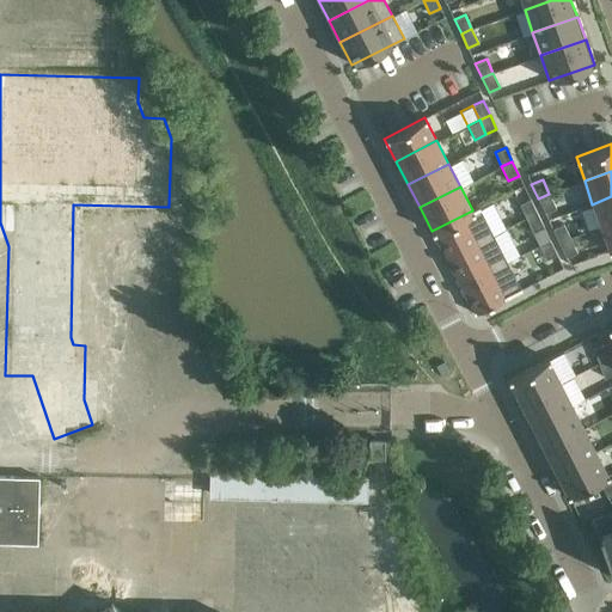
[(549,194),(538,199),(545,213),(556,207),(549,194)]
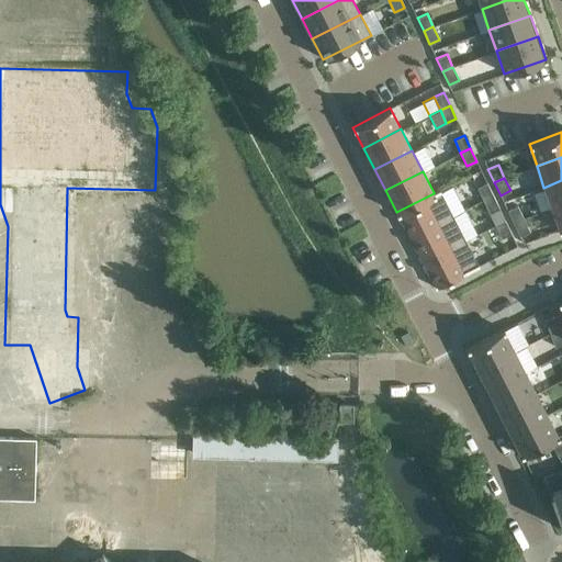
[(561,180),(543,188),(551,209),(561,204),(561,180)]
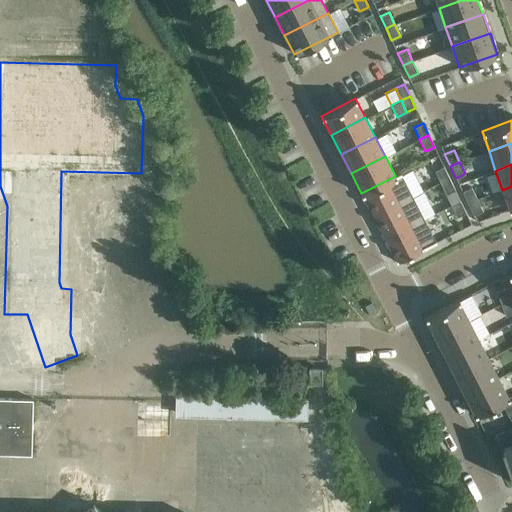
[(443,166),(434,171),(440,182),(449,178),(443,166)]
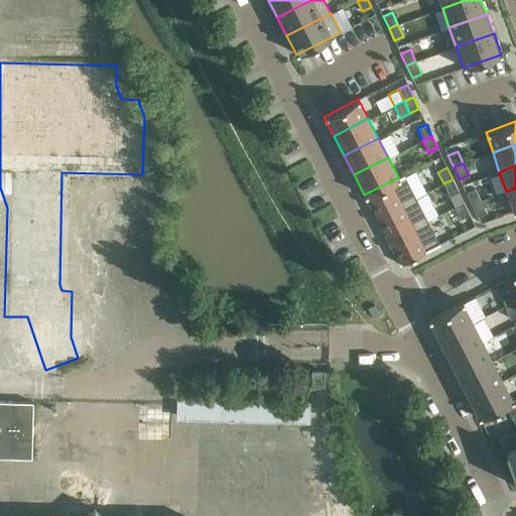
[(398,177),(364,195),(375,217),(415,197),(403,174),(398,176),(398,177)]
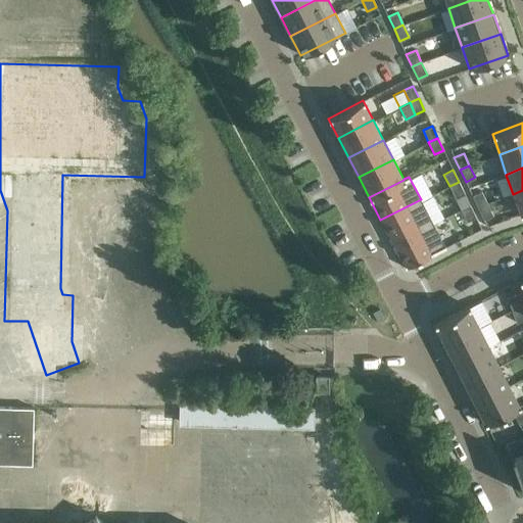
[(459,182),(449,186),(456,198),(465,194),(459,182)]
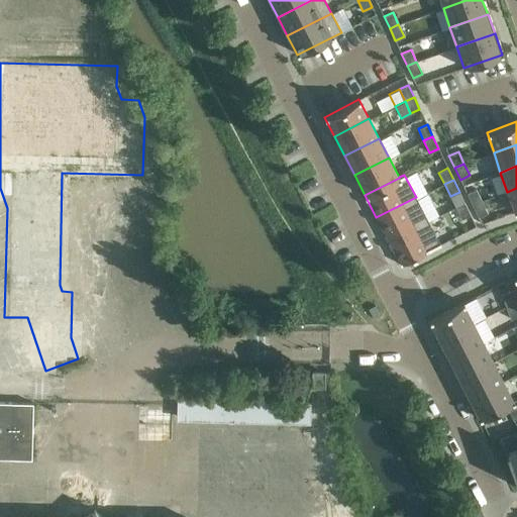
[(516,188),(507,192),(514,212),(516,211),(516,188)]
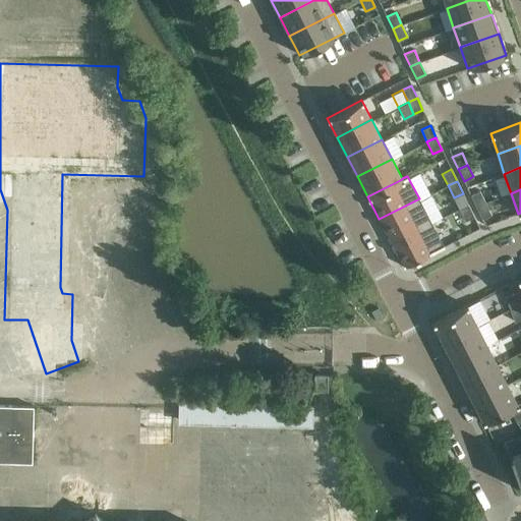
[(479,190),(470,194),(476,207),(485,203),(479,190)]
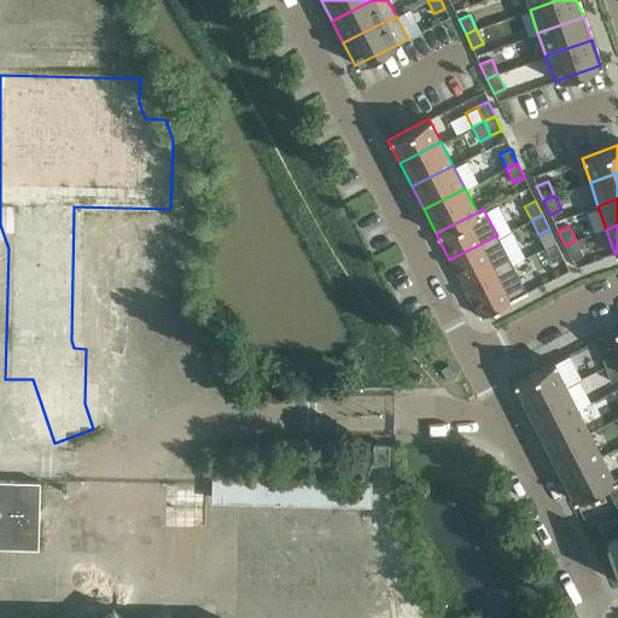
[(497,235),(449,260),(464,286),(511,262),(497,235)]
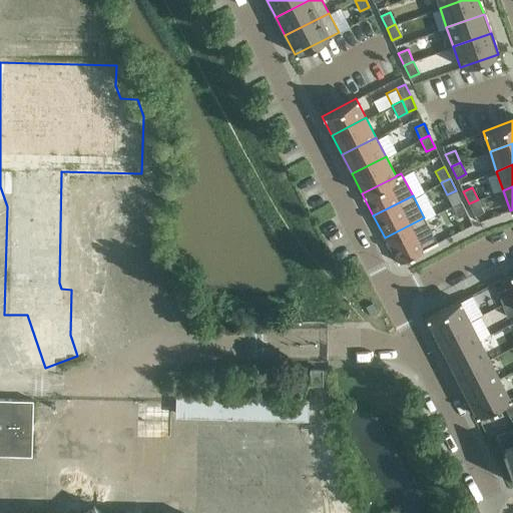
[(478,199),(469,203),(474,215),(483,210),(478,199)]
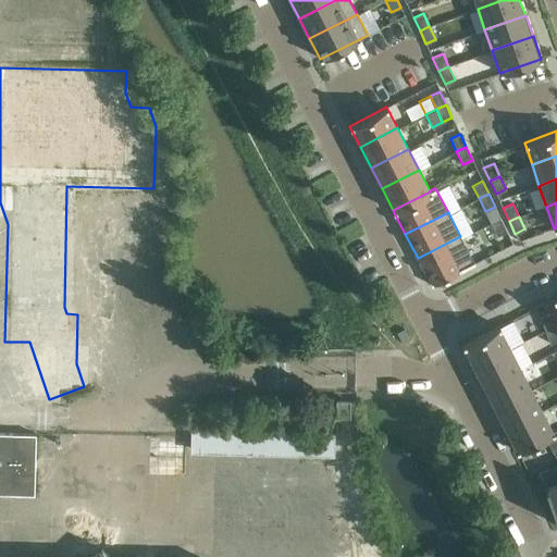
[(500,219),(491,223),(497,236),(507,232),(500,219)]
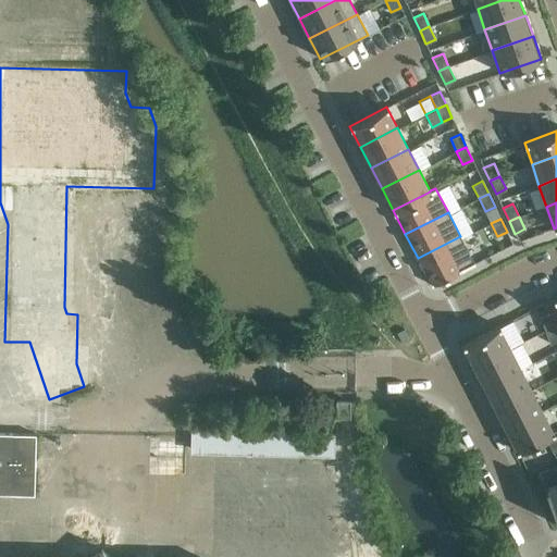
[(460,236),(418,258),(431,285),(474,263),(460,236)]
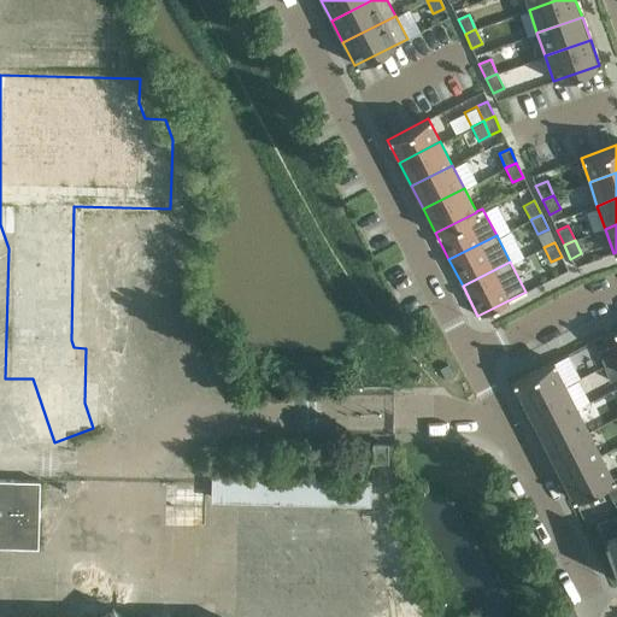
[(610,347),(598,351),(604,365),(615,362),(610,347)]
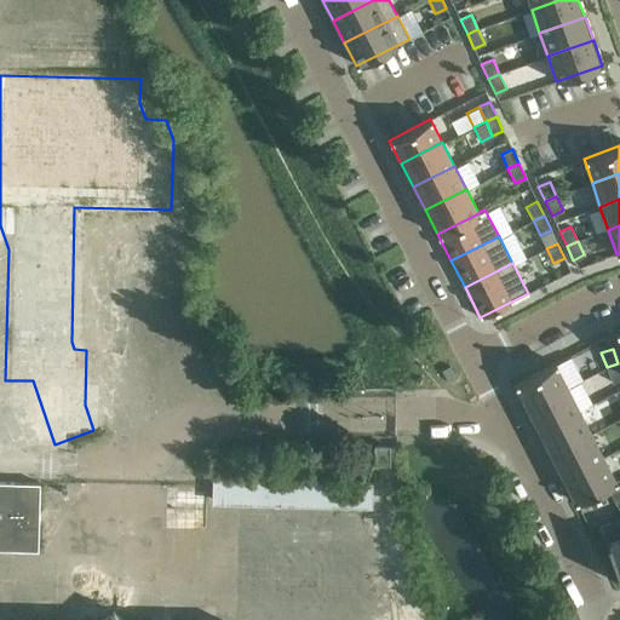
[(532,375),(514,384),(515,386),(527,408),(568,388),(555,363),(538,372),(532,375)]
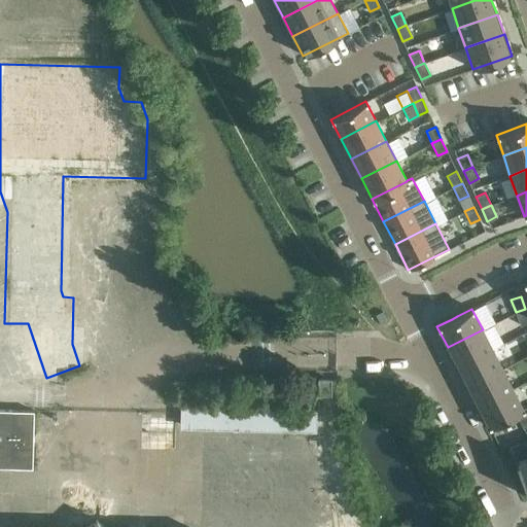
[(526,314),(525,309),(516,312),(520,325),(526,322),(526,314)]
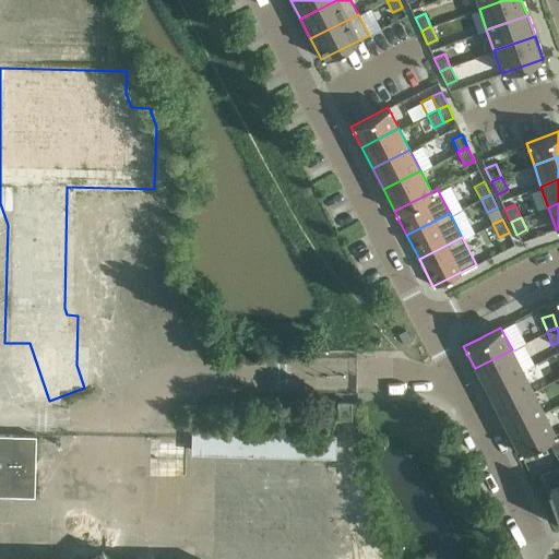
[(512,349),(475,368),(486,389),(523,370),(512,349)]
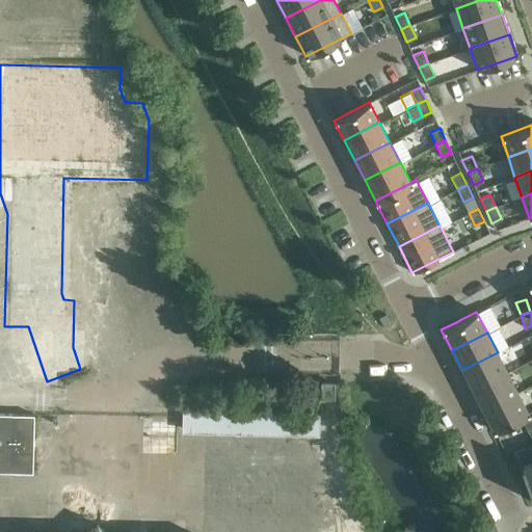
[(498,352),(462,370),(473,391),(507,372),(498,352)]
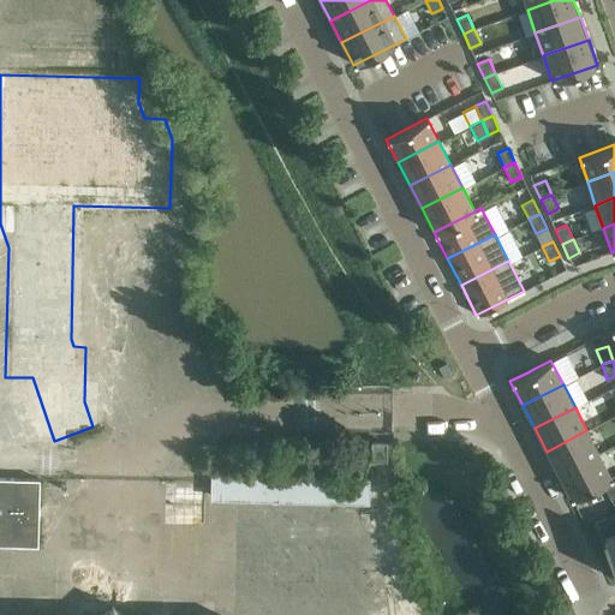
[(586,430),(547,452),(557,475),(598,453),(586,430)]
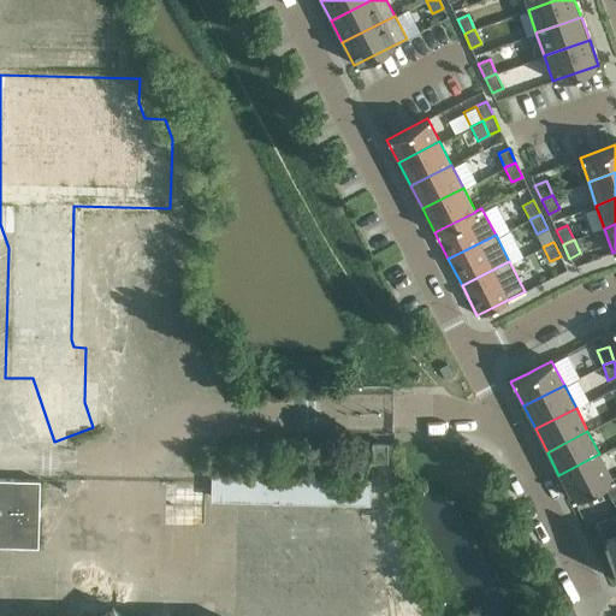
[(371,460),(386,460),(386,444),(371,444),(371,460)]
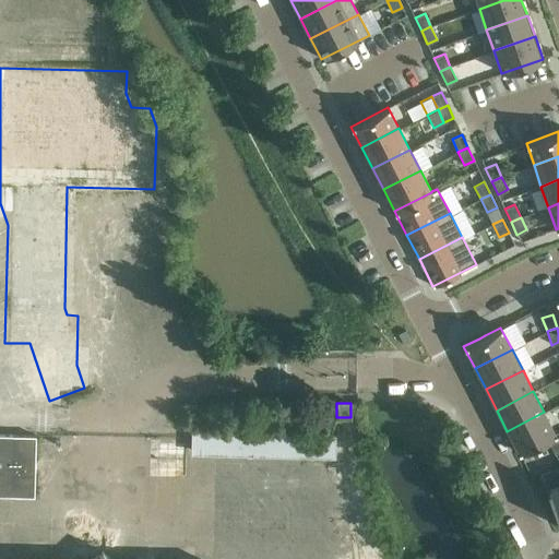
[(544,412),(507,431),(519,453),(528,448),(540,441),(547,439),(556,435),(544,412)]
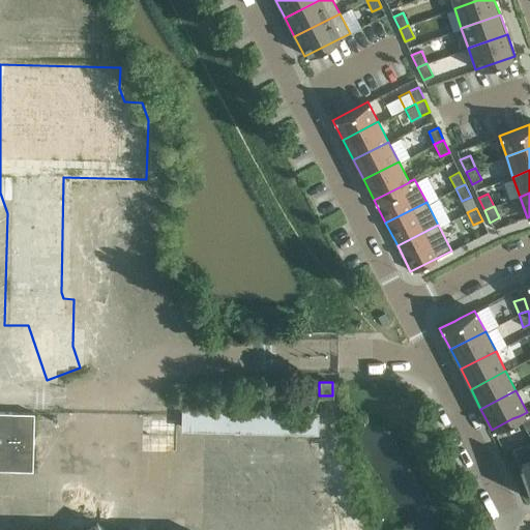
[(175,431),(314,433),(314,410),(175,408),(175,431)]
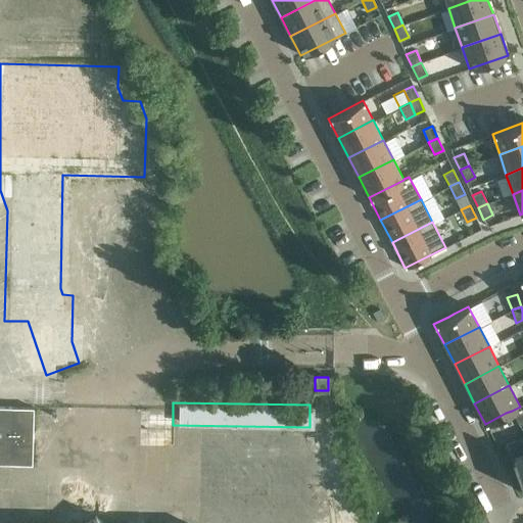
[(0,407),(0,463),(32,465),(33,409),(0,407)]
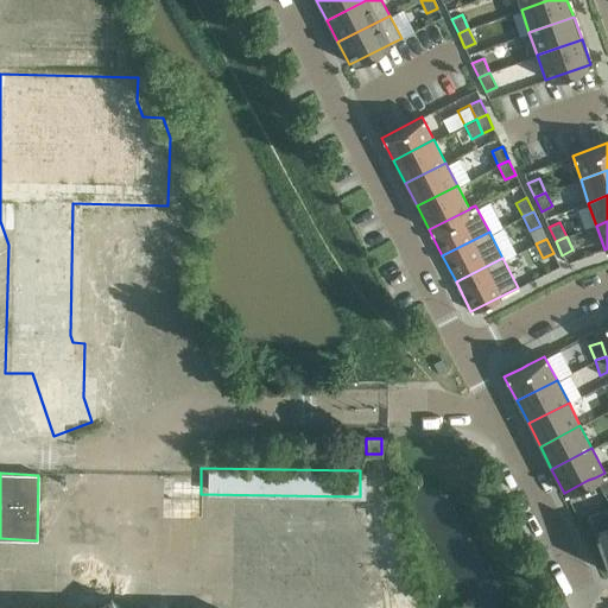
[(607,477),(597,483),(603,494),(607,491),(607,477)]
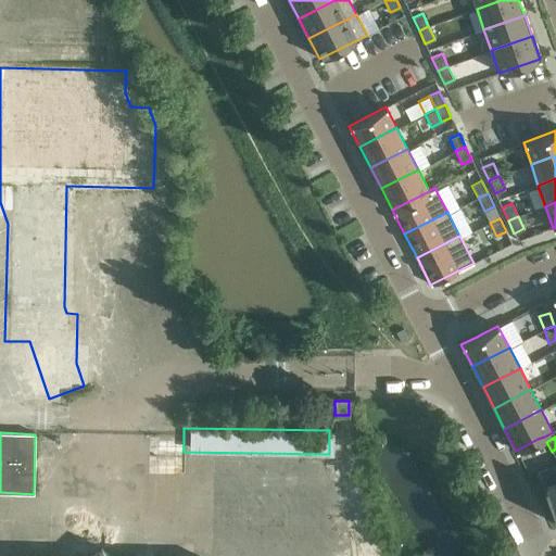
[(538,439),(526,445),(530,455),(543,449),(538,439)]
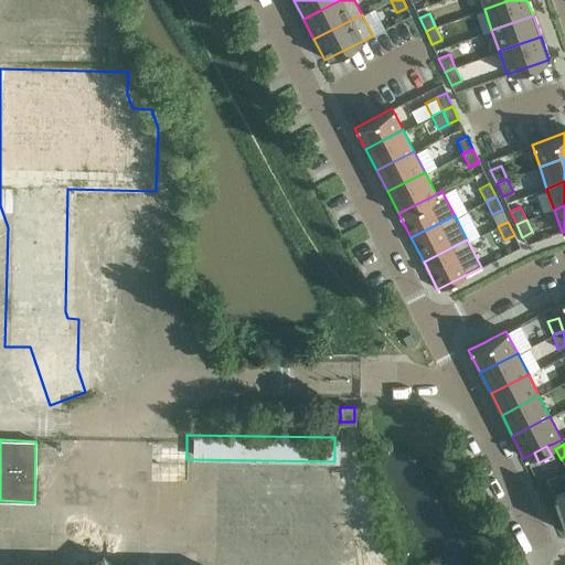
[(564,470),(546,478),(551,493),(564,533),(564,532),(564,470)]
